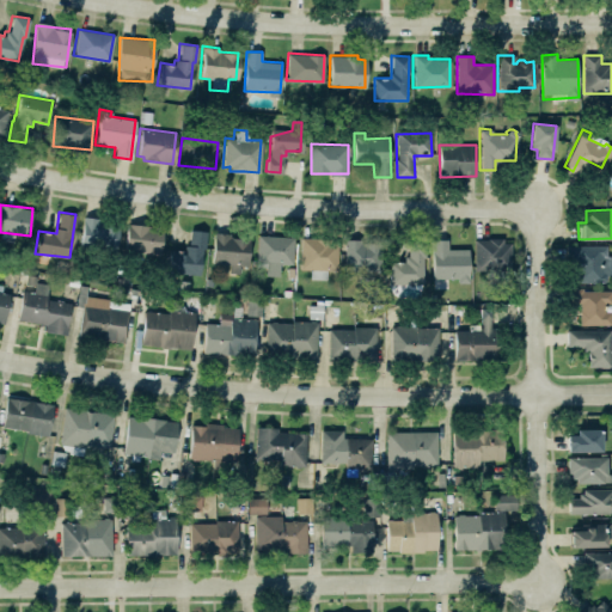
[(118,221),(81,220),(81,249),(117,250),(118,221)]
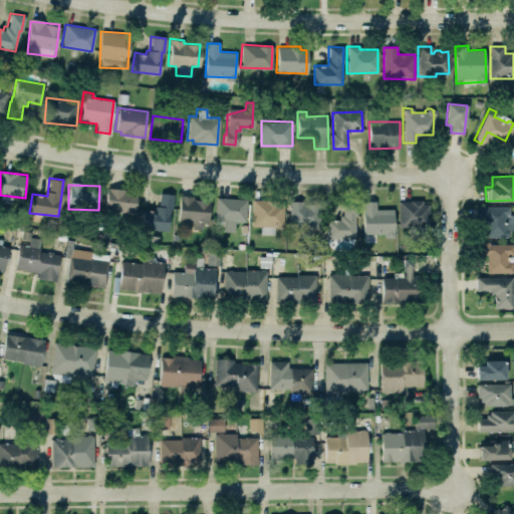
[(105,188),(136,191),(134,213),(103,210),(105,188)]
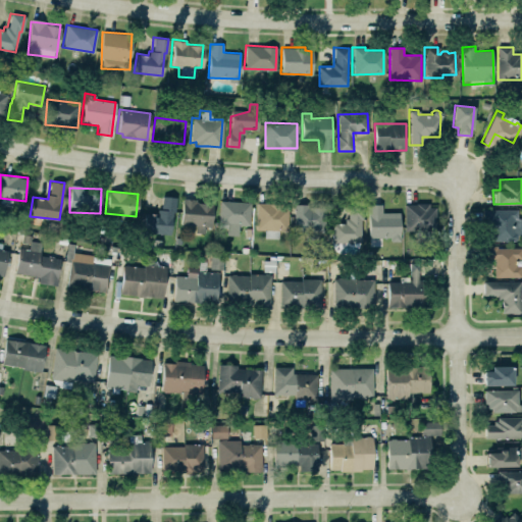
[(171,235),(176,197),(161,196),(159,214),(145,212),(143,231),(171,235)]
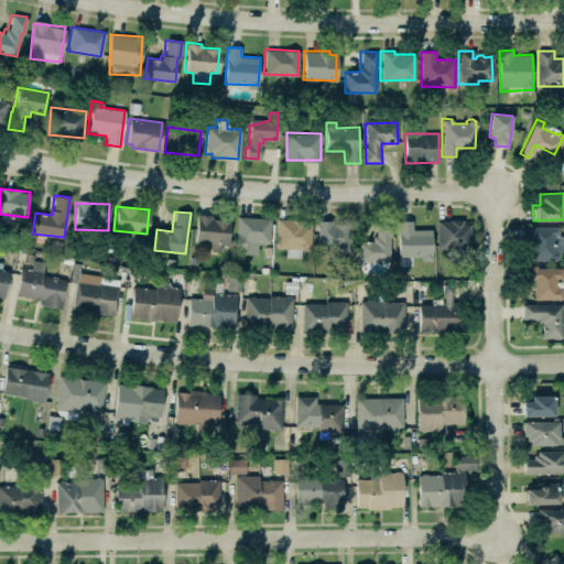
[(196,214),(210,215),(209,218),(229,219),(227,245),(220,245),(219,251),(210,250),(210,243),(194,241),(196,214)]
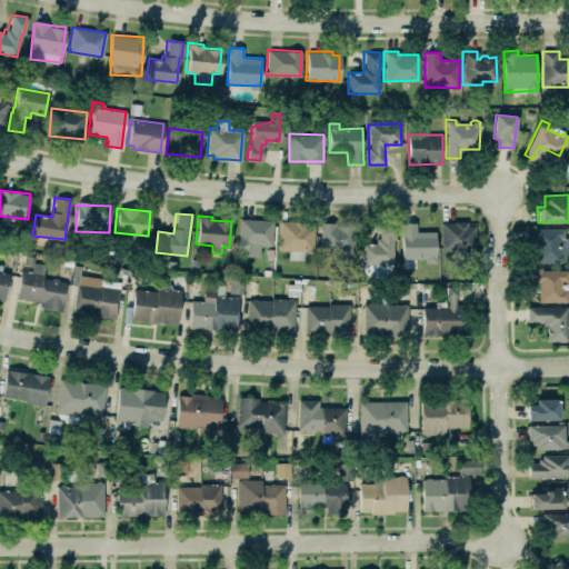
[(239,243),(248,243),(248,256),(260,257),(260,246),(272,246),(273,220),(240,219),(239,243)]
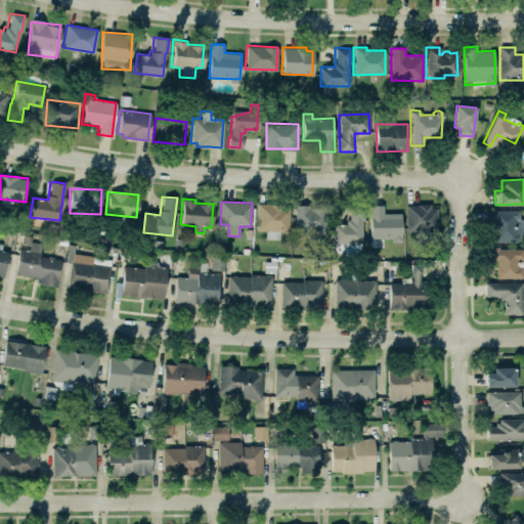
[(289,231),(290,205),(258,204),(258,230),(268,231),(267,238),(279,238),(280,231),(289,231)]
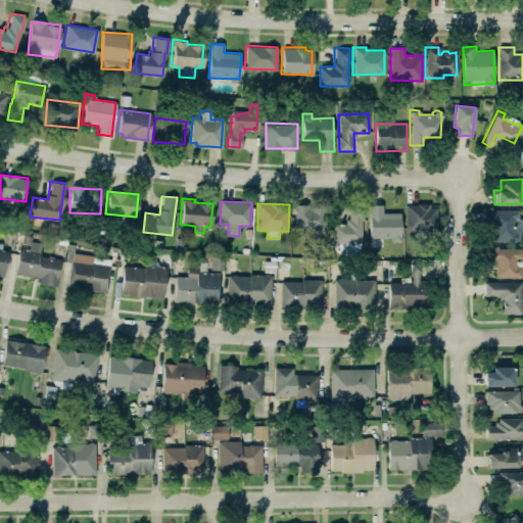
[(403,203),(403,231),(435,230),(435,206),(428,206),(428,203),(415,203),(403,203)]
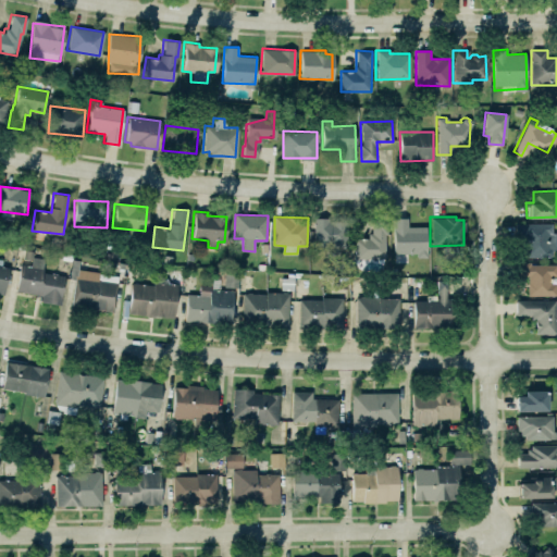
[(426,257),(426,226),(408,226),(408,218),(394,218),(394,254),(418,254),(418,258),(426,257)]
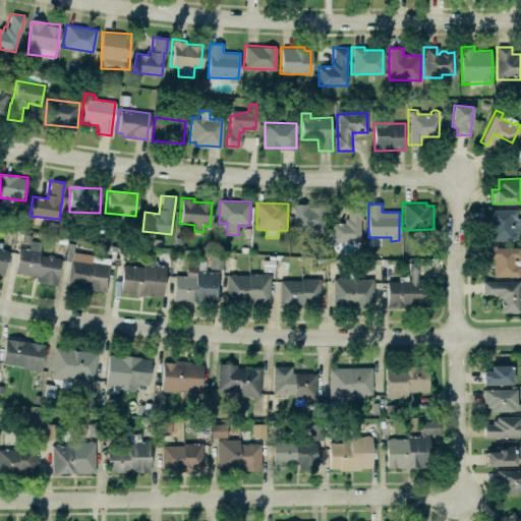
[(326,232),(326,205),(294,205),(294,231),(326,232)]
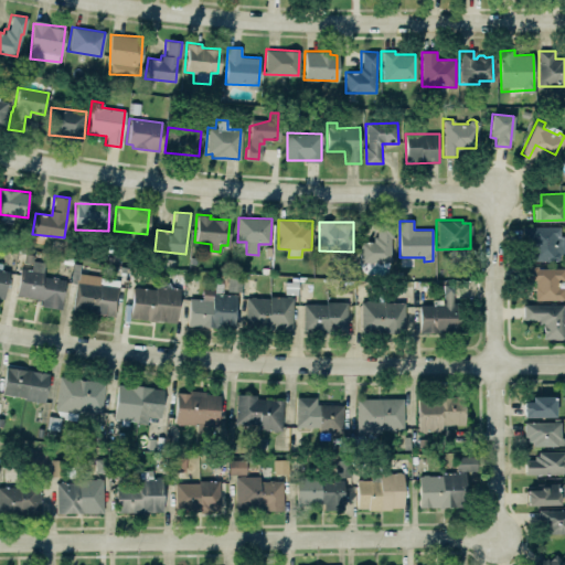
[(391,262),(392,222),(376,222),(376,242),(360,242),(360,262),(391,262)]
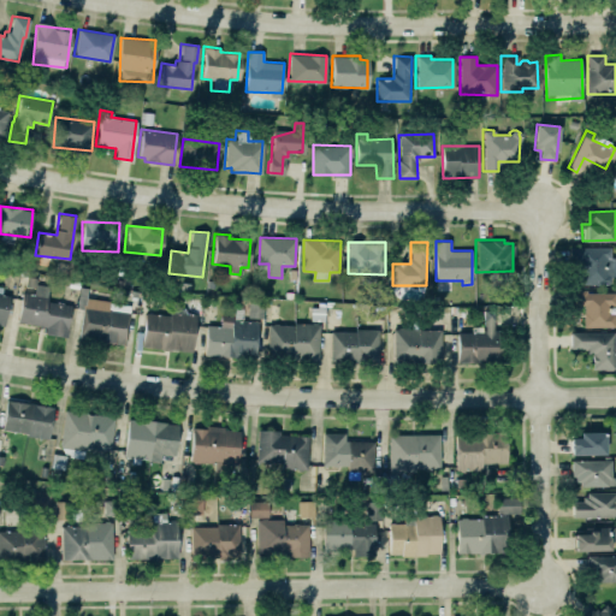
[(580,285),(615,284),(614,247),(569,248),(570,265),(580,264),(580,285)]
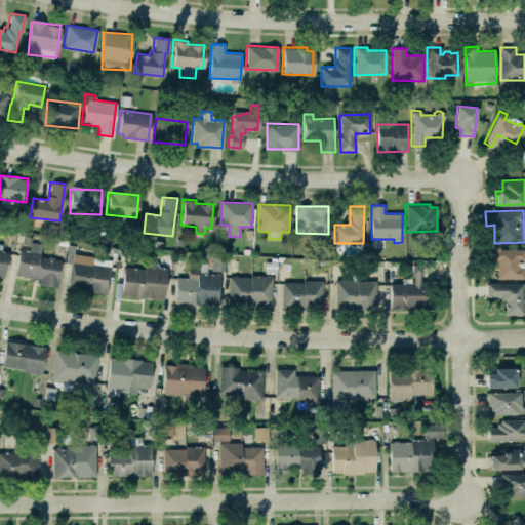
[(55,288),(59,260),(51,258),(52,257),(48,257),(48,258),(38,257),(39,252),(40,243),(29,241),(30,237),(22,236),(21,244),(29,245),(28,251),(18,249),(14,274),(33,277),(32,282),(38,283),(38,285),(55,288)]
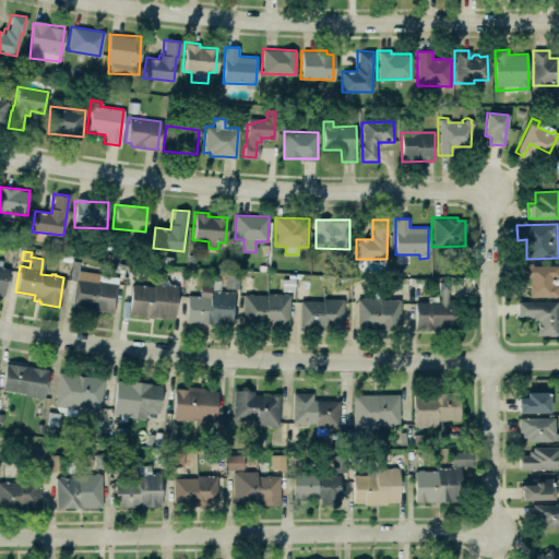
[(0,295),(4,296),(9,269),(1,266),(2,261),(0,260),(0,295)]
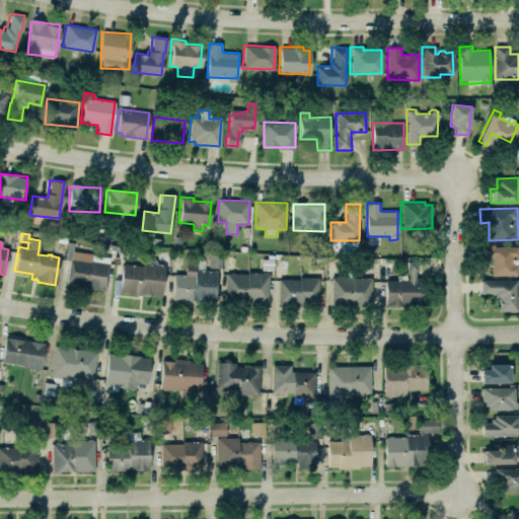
[(518,260),(518,244),(480,245),(480,257),(493,257),(493,276),(518,276),(518,260)]
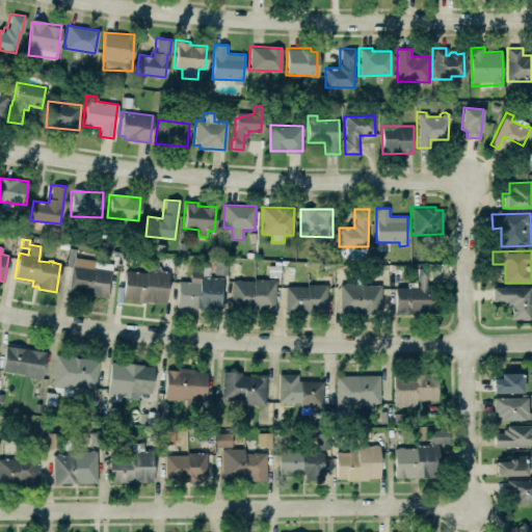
[(109,298),(113,262),(69,257),(68,266),(74,267),(71,294),(109,298)]
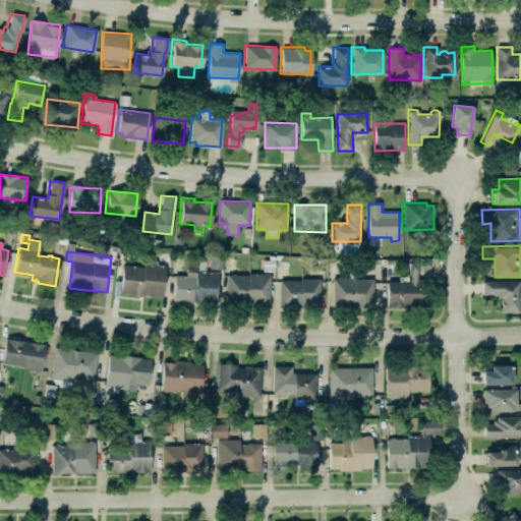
[(211,269),(223,269),(223,256),(211,256),(211,269)]
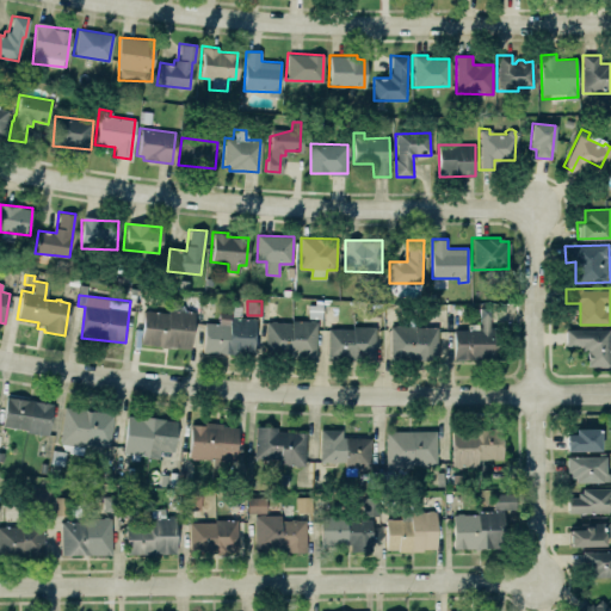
[(142,309),(139,343),(189,349),(193,312),(184,310),(181,306),(176,306),(176,310),(167,309),(167,312),(142,309)]
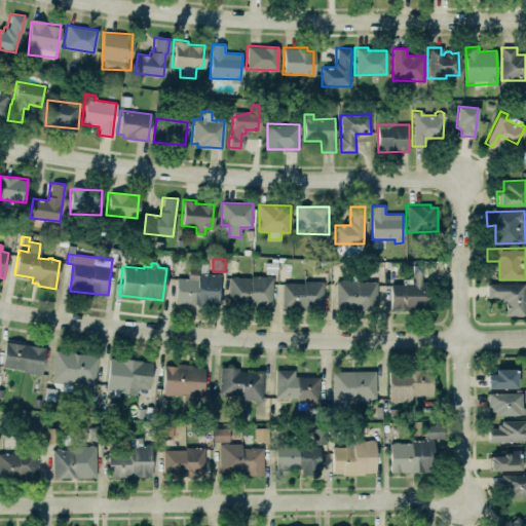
[(389,284),(412,284),(412,274),(411,274),(411,264),(420,264),(420,274),(419,274),(419,283),(425,283),(425,308),(389,309),(389,284)]
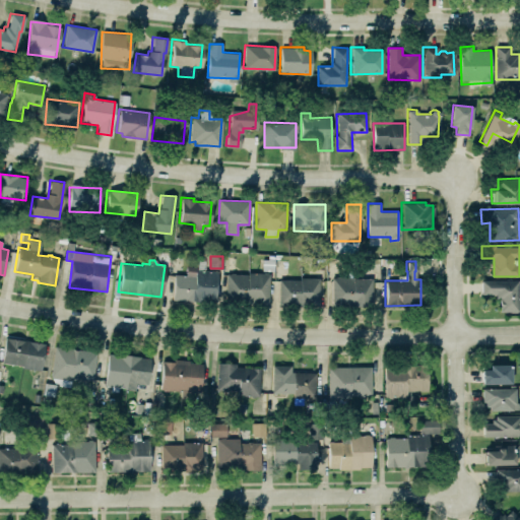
[(174,273),(172,299),(213,302),(215,271),(195,269),(195,266),(186,265),(185,274),(174,273)]
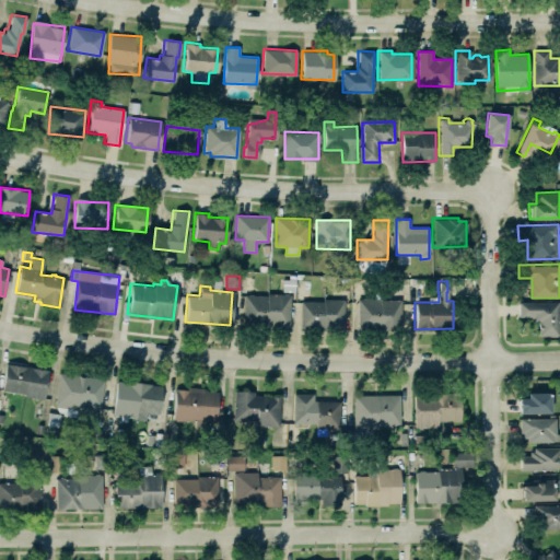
[(289,329),(290,292),(282,292),(282,293),(266,292),(266,294),(252,294),(252,293),(247,293),(247,294),(242,293),(241,327),(289,329)]
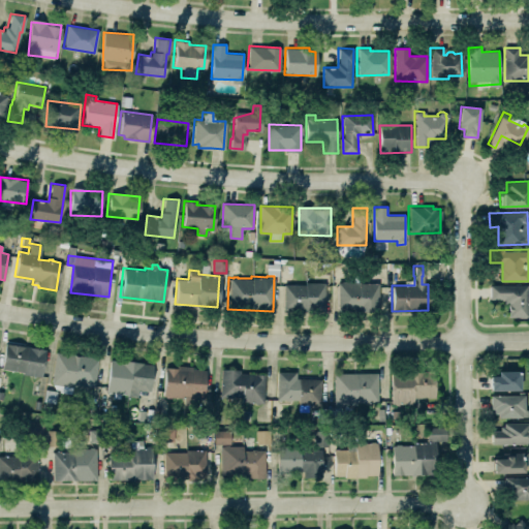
[(338,282),(342,282),(342,281),(346,281),(347,282),(348,282),(348,276),(359,276),(359,281),(361,282),(360,283),(379,283),(379,312),(338,312),(338,282)]
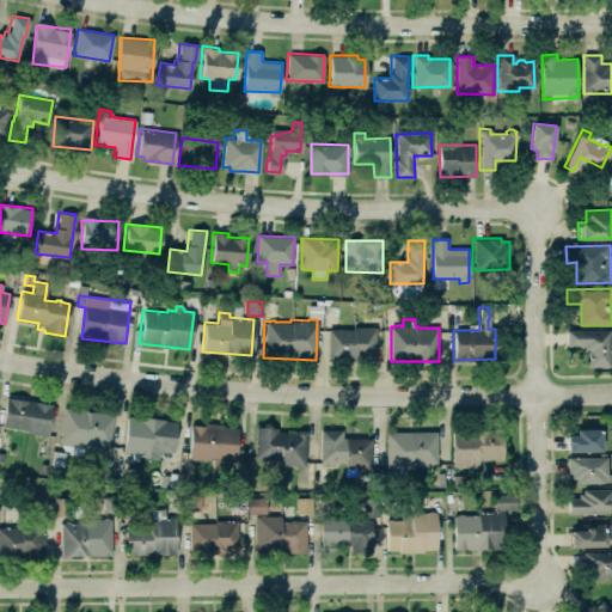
[(328,328),(326,359),(373,359),(374,325),(352,325),(352,329),(328,328)]
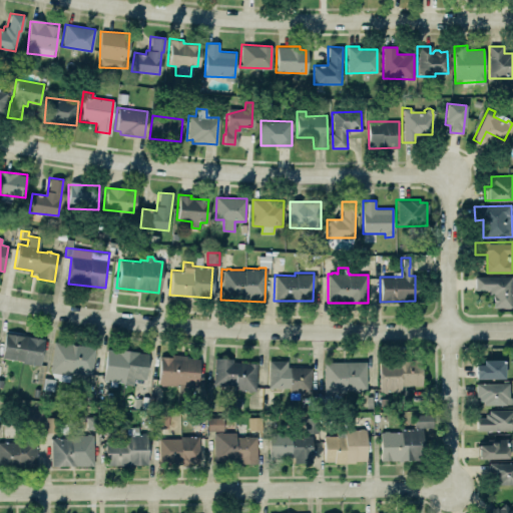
[(476,277),(476,290),(490,291),(490,294),(493,295),(494,306),(511,307),(512,306),(512,295),(512,277),(476,277)]
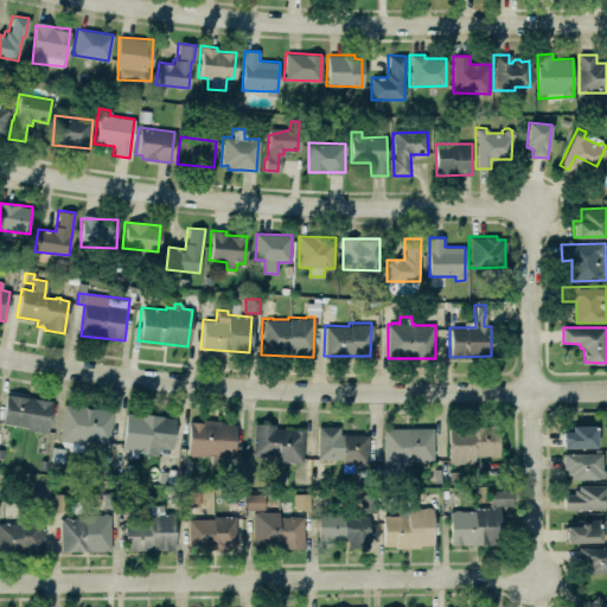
[(52,400),(6,395),(2,426),(49,430),(52,400)]
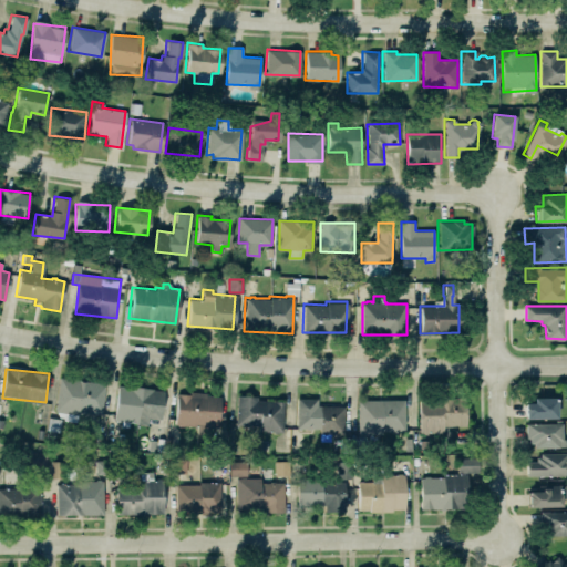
[(102,416),(106,383),(60,378),(55,410),(102,416)]
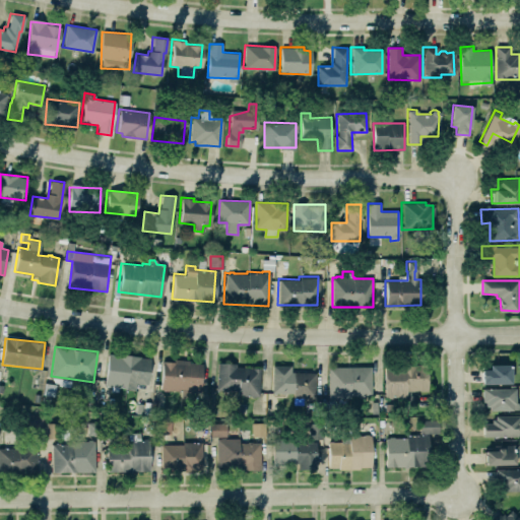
[(109,353),(141,356),(141,358),(150,359),(148,383),(136,383),(135,390),(126,389),(126,388),(105,385),(109,353)]
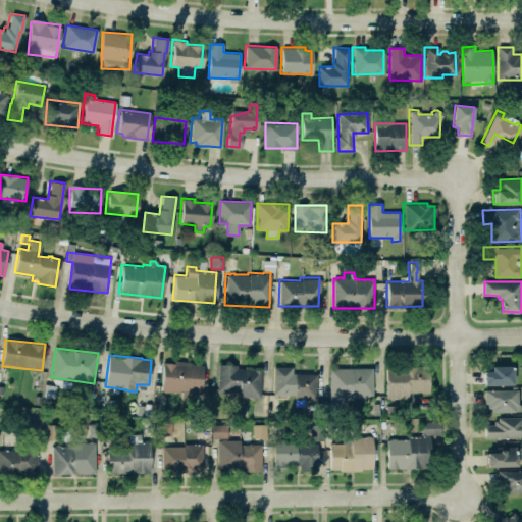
[(162,361),(161,389),(201,393),(203,364),(189,363),(189,360),(174,359),(174,362),(162,361)]
